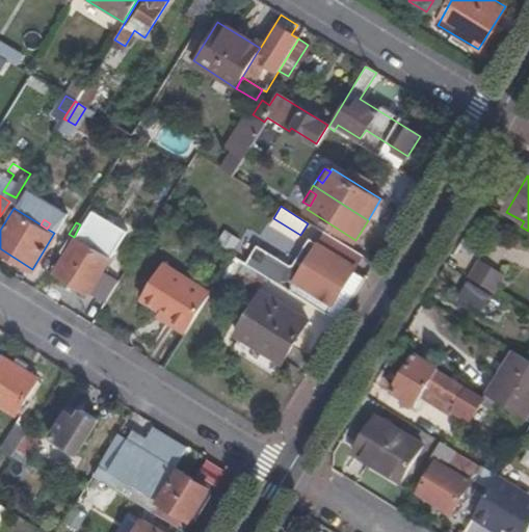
[(222,229),(215,242),(231,251),(238,238),(222,229)]
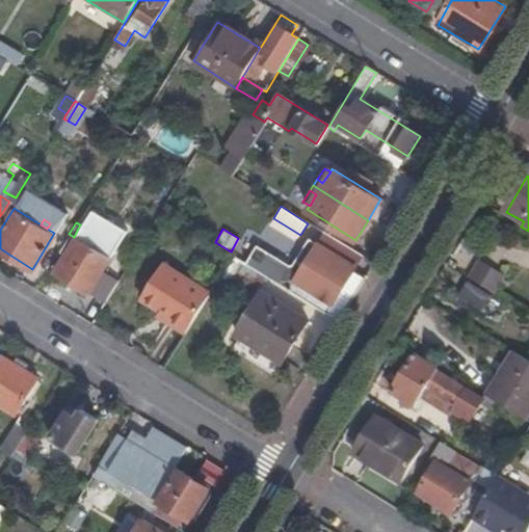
[(342,311),(364,277),(353,270),(361,257),(322,233),(314,247),(306,261),(297,275),(255,248),(245,264),(264,275),(327,314),(333,306),(342,311)]
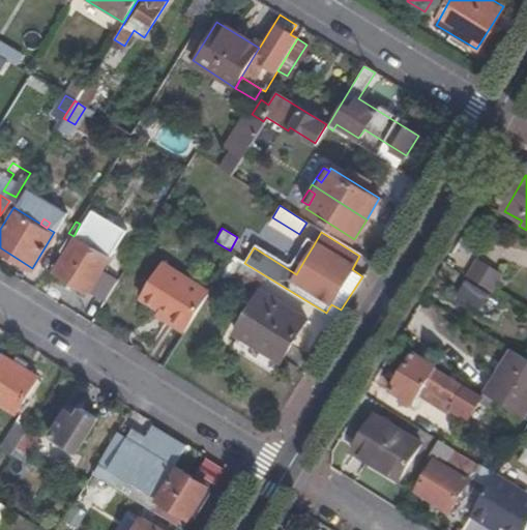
[(68,233),(58,249),(63,253),(53,269),(104,300),(116,278),(101,268),(109,257),(91,246),(79,239),(74,236),(68,233)]
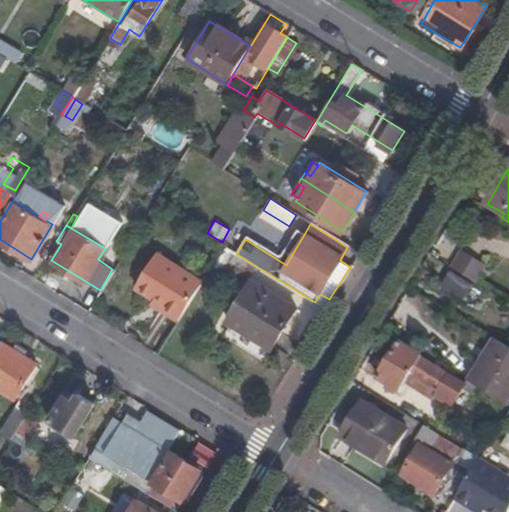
[(80,225),(76,231),(88,238),(92,232),(80,225)]
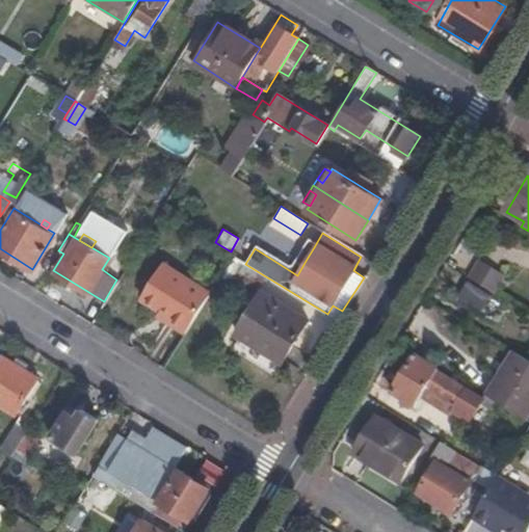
[(245,264),(233,256),(220,277),(255,292),(264,275),(245,264)]
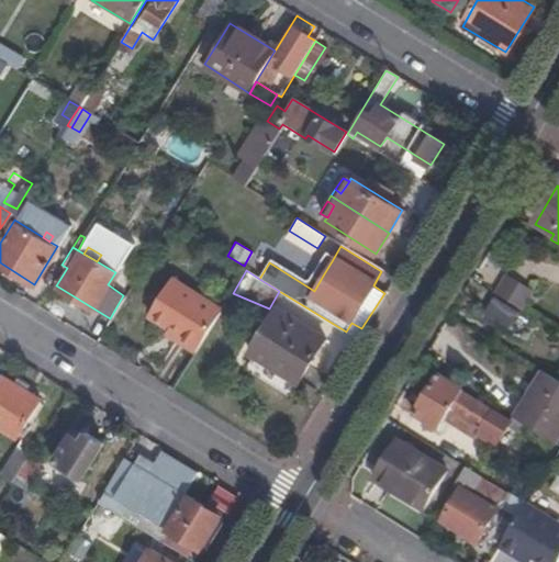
[(504,274),(479,321),(511,337),(536,292),(504,274)]
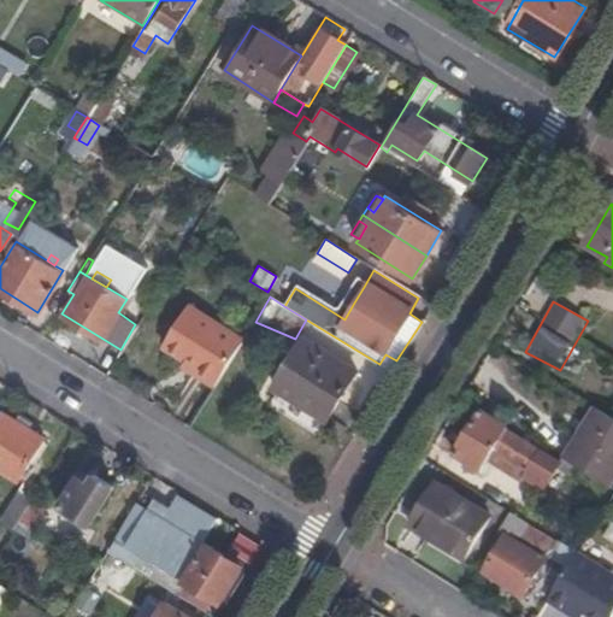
[(192,370),(216,385),(245,338),(189,303),(163,345),(195,365),(192,370)]
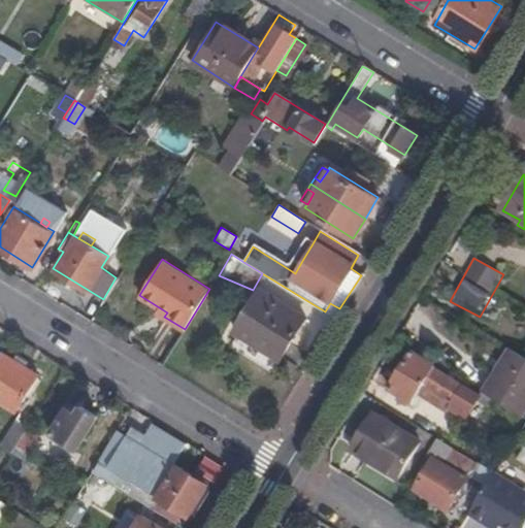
[(304,318),(258,290),(233,332),(239,335),(231,349),(271,373),(280,359),(304,318)]
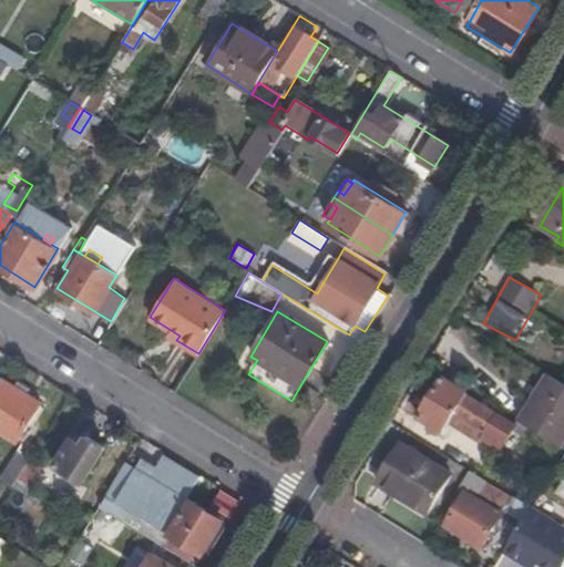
[(0,435),(13,444),(39,402),(0,379),(0,435)]
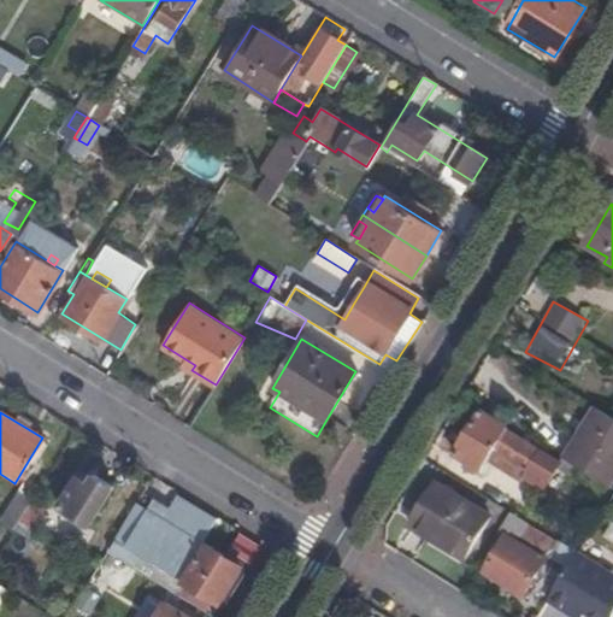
[(612,419),(600,412),(584,439),(579,436),(565,463),(605,487),(612,472),(612,419)]
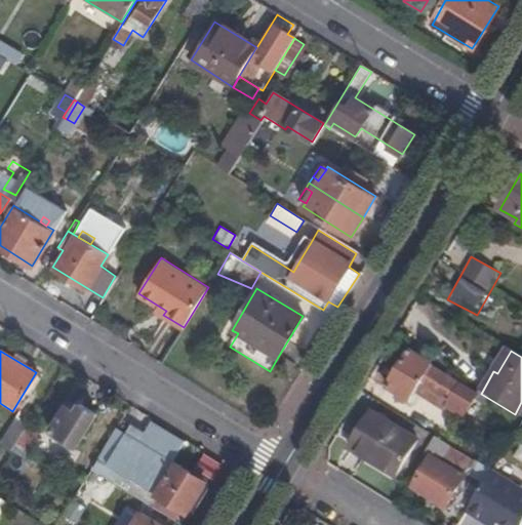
[(429,366),(430,364),(408,352),(386,388),(407,401),(418,385),(446,402),(443,407),(462,417),(475,396),(429,366)]
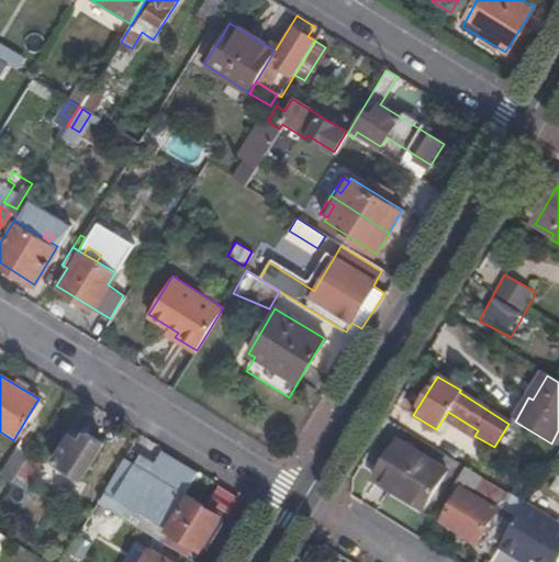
[(81,439),(73,433),(55,460),(81,476),(103,442),(86,431),(81,439)]
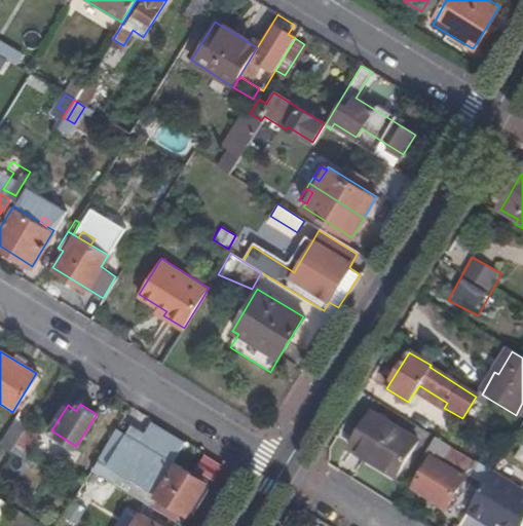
[(371,413),(349,450),(394,478),(416,441),(371,413)]
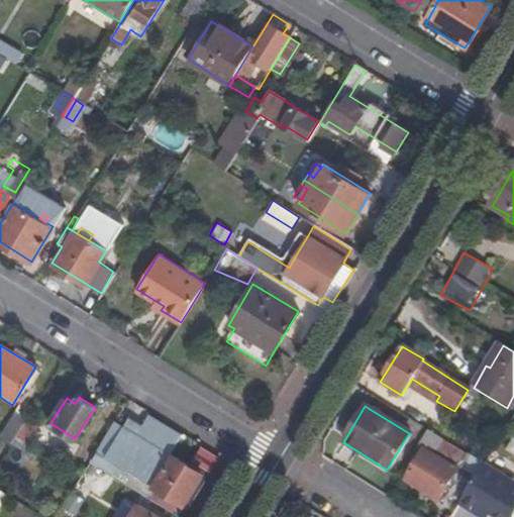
[(16,434),(26,418),(14,410),(0,434),(0,436),(11,442),(16,434)]
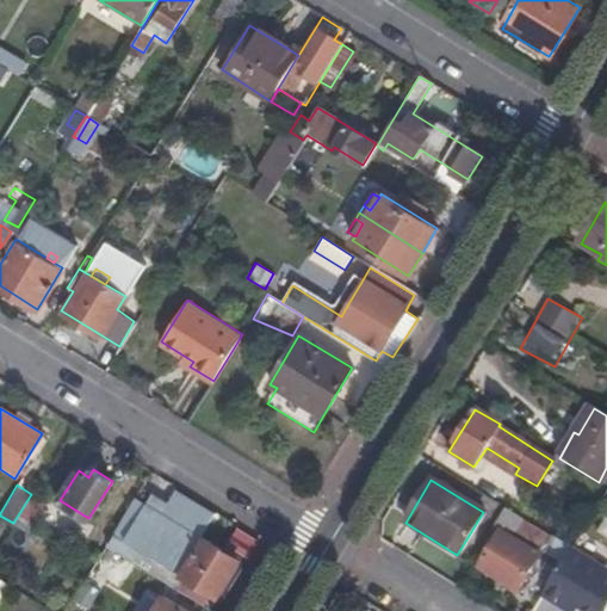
[(45,501),(32,492),(31,494),(19,513),(33,522),(45,501)]
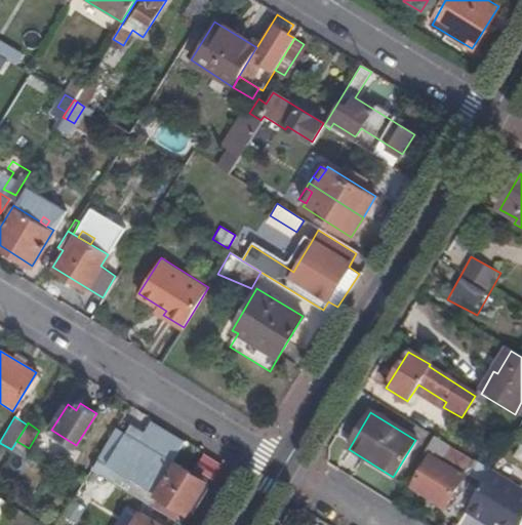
[(127,432),(116,426),(96,457),(108,463),(127,432)]
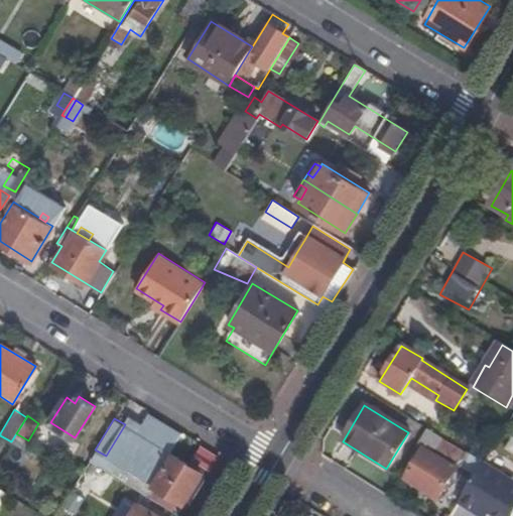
[(129,418),(125,424),(151,442),(156,433),(129,418)]
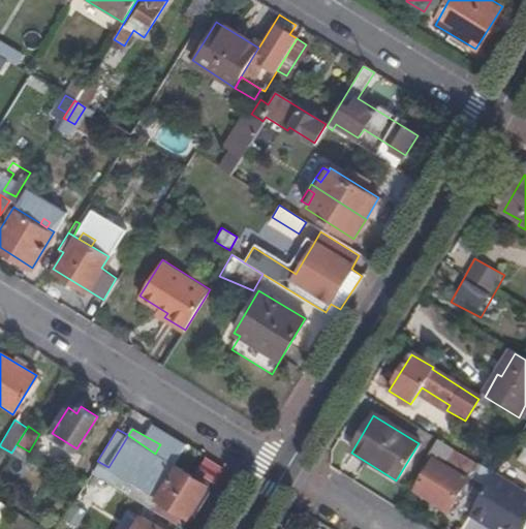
[(155,454),(128,435),(109,467),(123,475),(116,487),(151,508),(158,498),(189,517),(208,487),(155,454)]
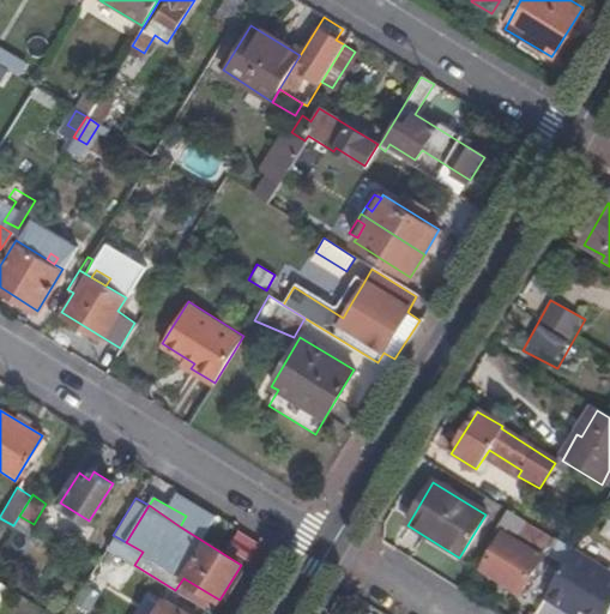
[(565,566),(573,553),(507,511),(500,523),(548,553),(547,554),(565,566)]
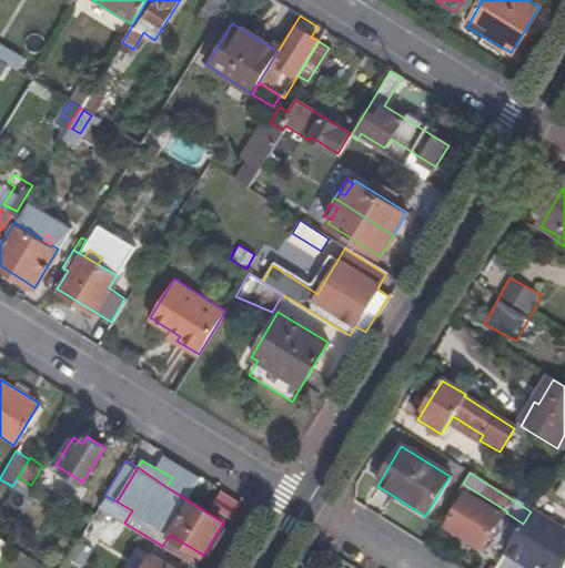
[(117,501),(104,495),(97,507),(124,523),(132,510),(117,501)]
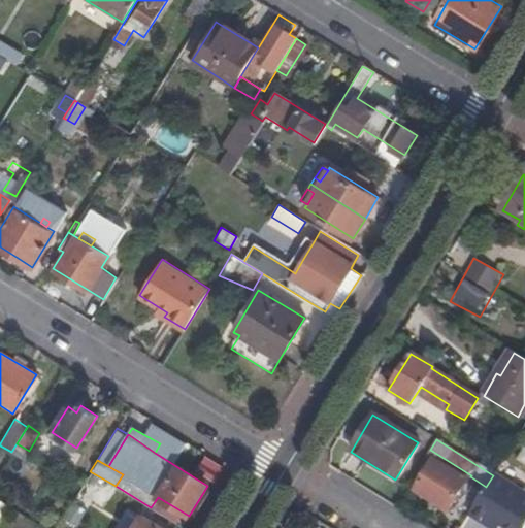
[(447,512),(465,481),(432,460),(414,490),(447,512)]
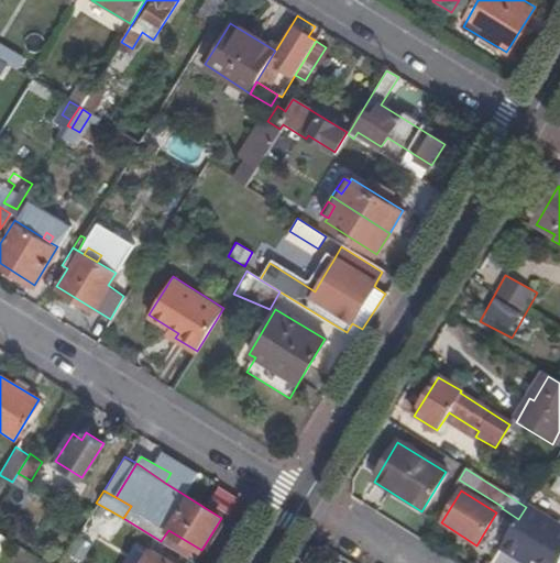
[(559,562),(559,526),(526,507),(518,519),(502,548),(528,562),(559,562)]
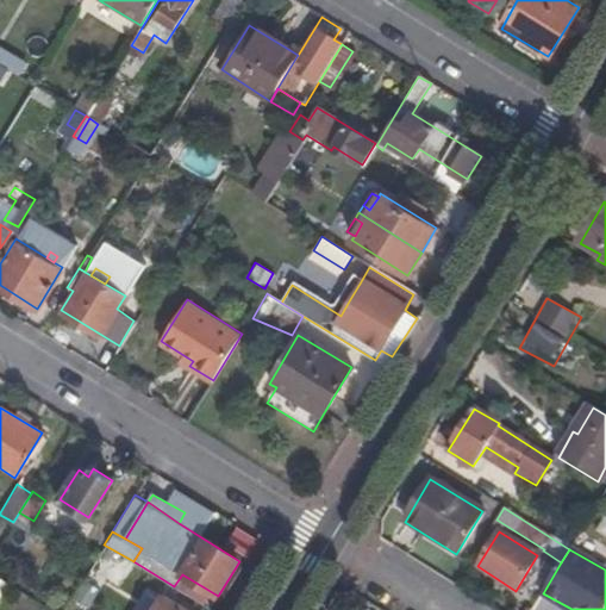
[(188,609),(164,595),(155,609),(188,609)]
